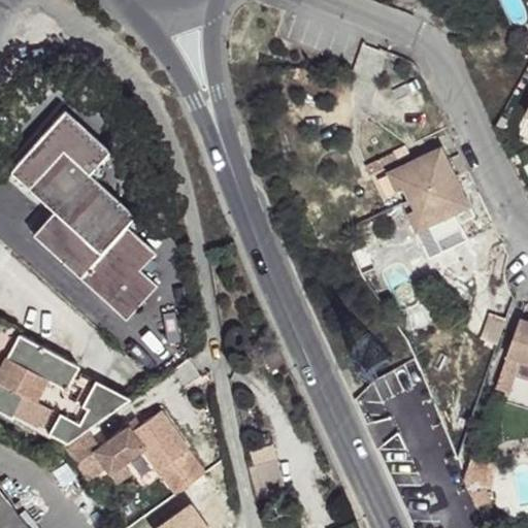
[(65,109),(8,170),(53,210),(32,233),(125,319),(157,285),(139,268),(155,252),(127,225),(135,216),(90,173),(110,152),(65,109)]
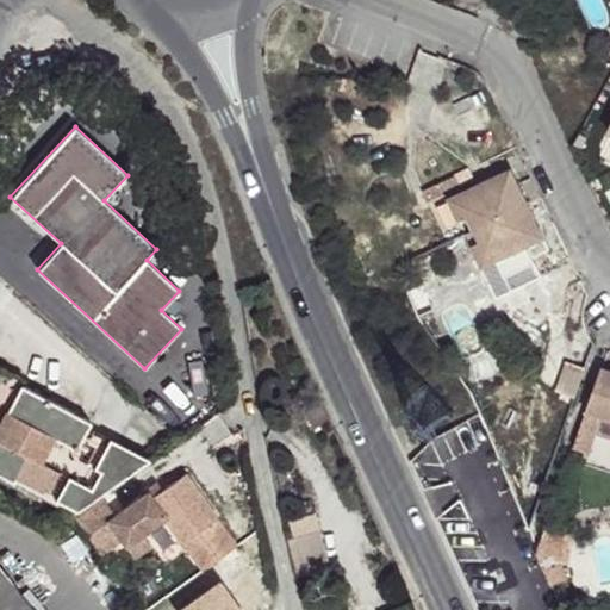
[(449,199),(466,234),(528,204),(511,169),(449,199)]
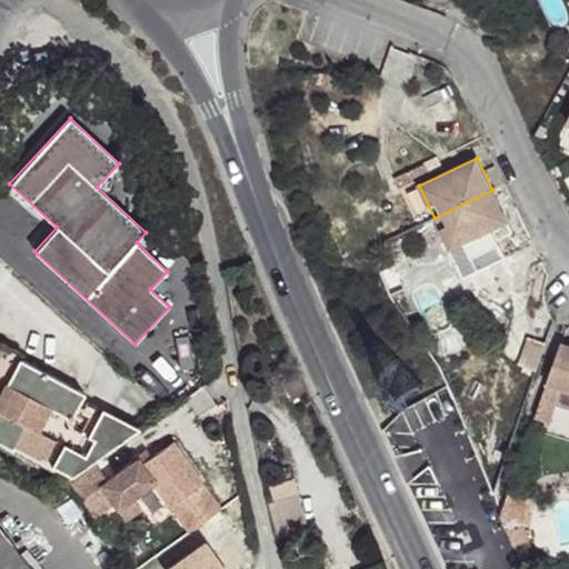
[(425,165),(393,179),(398,189),(429,175),(425,165)]
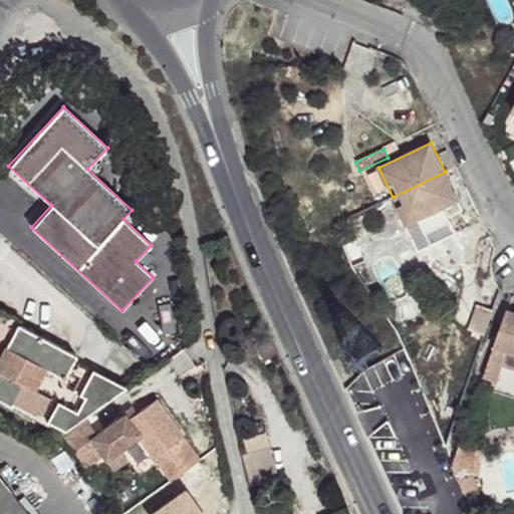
[(445,172),(393,197),(414,242),(445,227),(437,211),(459,201),(445,172)]
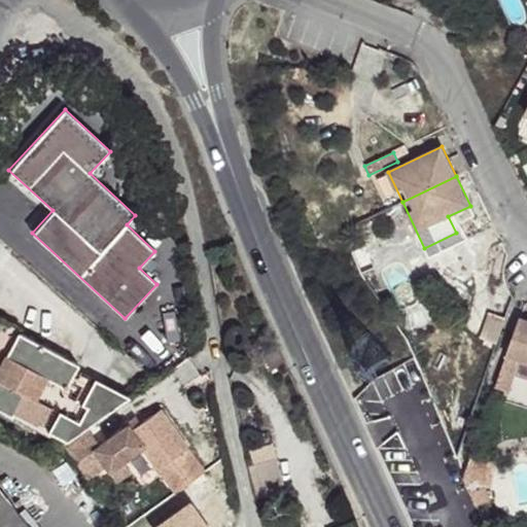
[(425,252),(407,260),(415,279),(433,271),(425,252)]
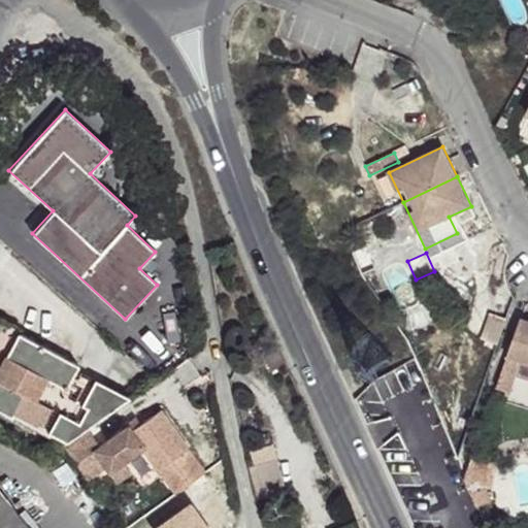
[(490,315),(506,321),(514,302),(496,296),(490,315)]
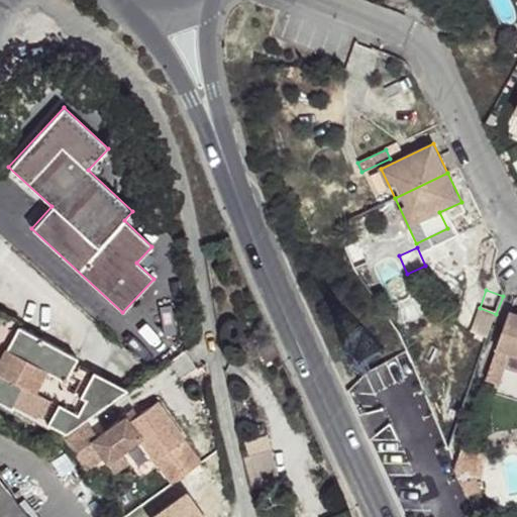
[(480,308),(471,331),(488,337),(496,314),(480,308)]
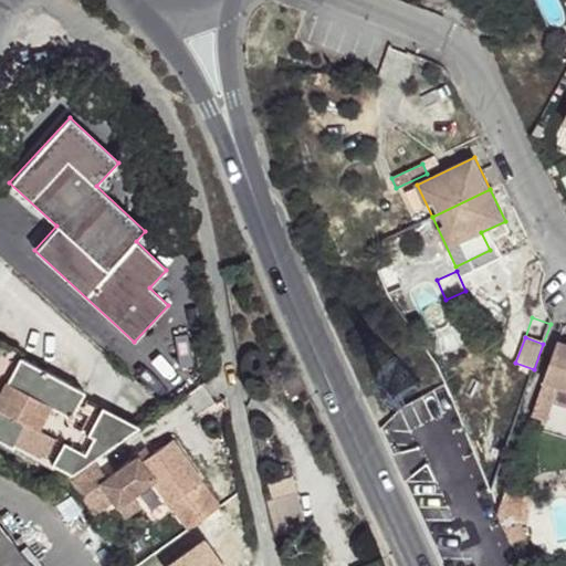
[(565,343),(559,341),(537,400),(553,406),(559,388),(565,390),(565,343)]
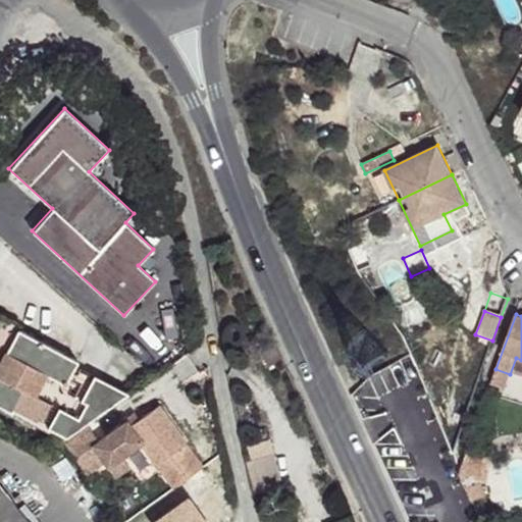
[(77,362),(0,319),(0,406),(62,440),(127,394),(94,375),(87,388),(80,384),(73,396),(62,389),(75,366),(77,362)]
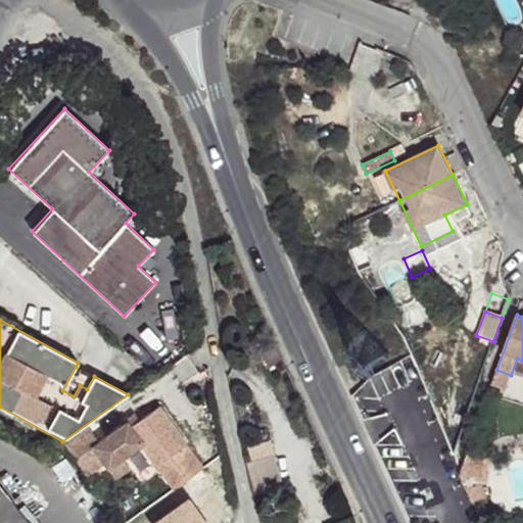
[(87,389),(94,376),(76,367),(62,390),(74,396),(80,385),(87,389)]
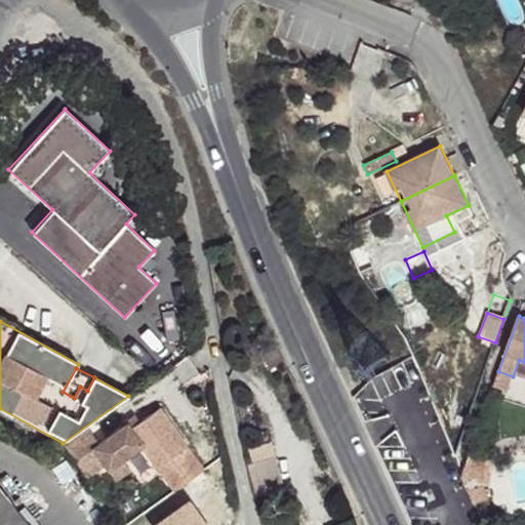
[(493,386),(508,391),(513,376),(498,371),(493,386)]
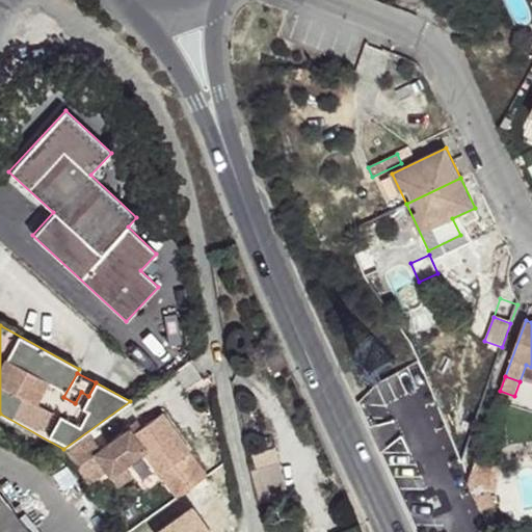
[(109,477),(110,476),(125,466),(143,453),(175,498),(207,475),(164,414),(134,434),(130,428),(100,450),(88,433),(64,450),(87,482),(105,471),(109,477)]
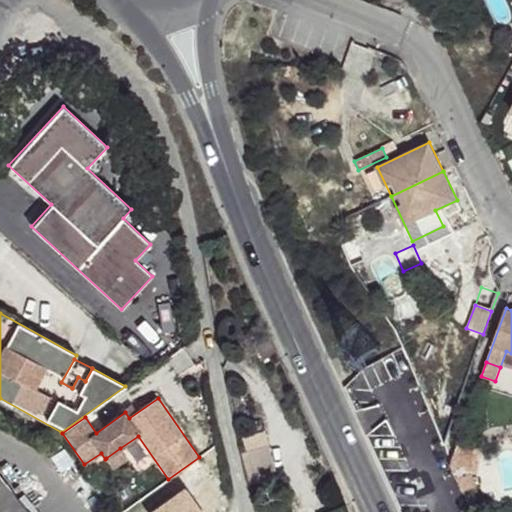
[(456,476),(470,470),(473,447),(458,441),(450,462),(456,476)]
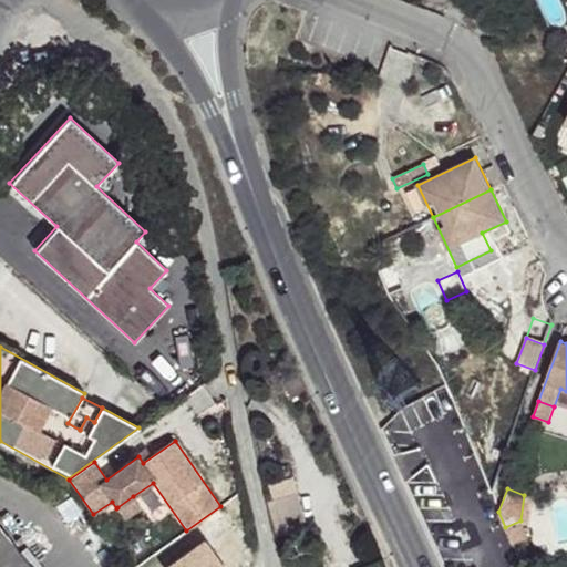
[(269,502),(278,534),(306,526),(296,494),(269,502)]
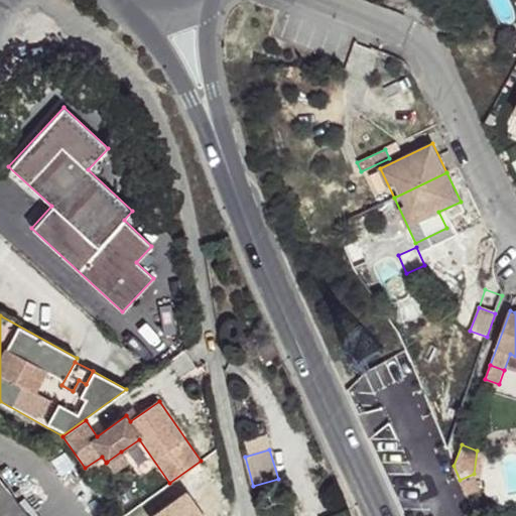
[(128,463),(121,452),(107,462),(114,472),(128,463)]
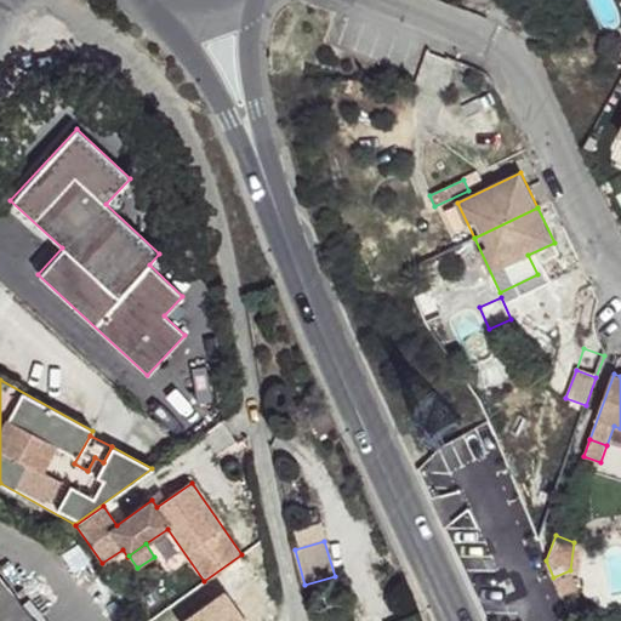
[(560,593),(576,587),(570,570),(553,577),(560,593)]
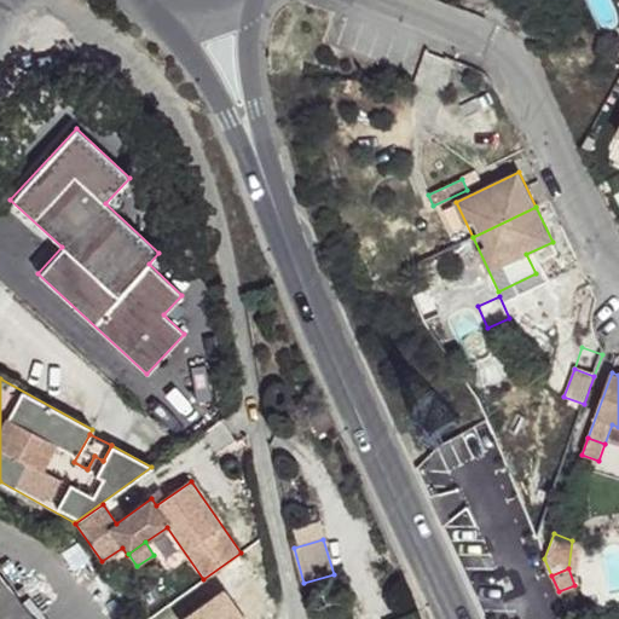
[(0,618),(34,618),(0,577),(0,618)]
